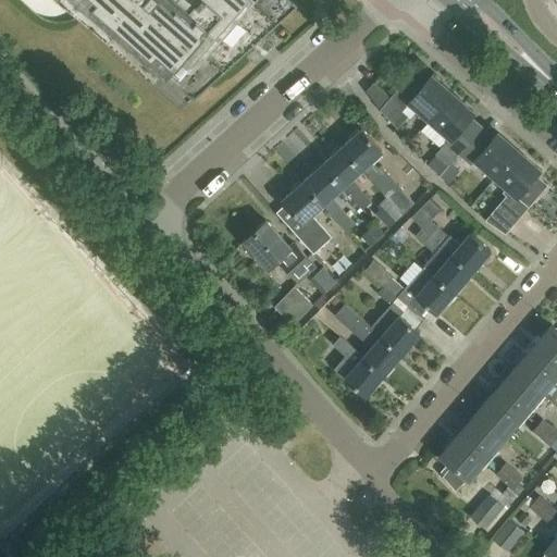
[(82,0),(193,98),(297,4),(293,0),(82,0)]
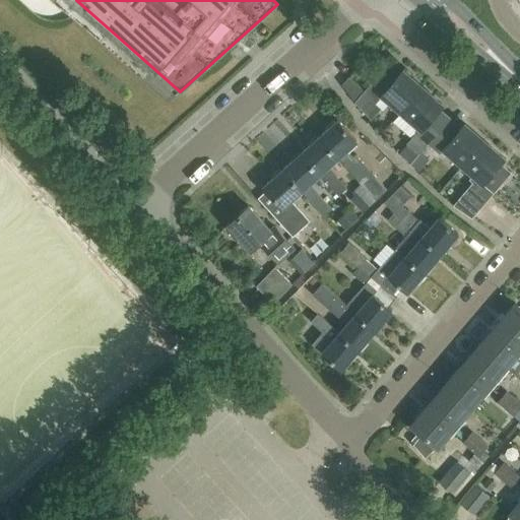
[(400,111),(421,86),(402,70),(395,78),(383,68),(353,102),(371,119),(380,108),(375,103),(382,94),(400,111)]
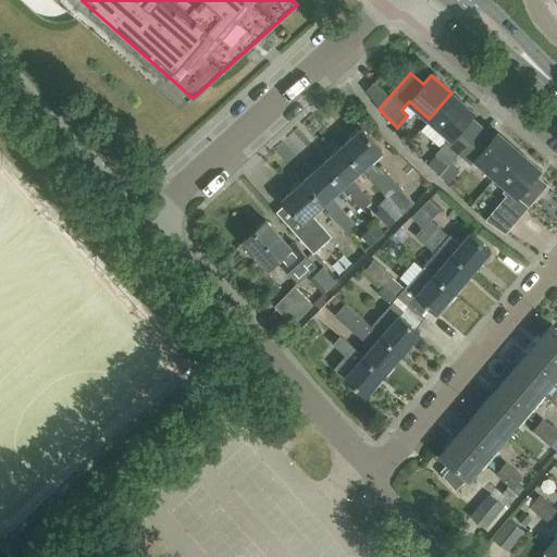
[(452,93),(429,119),(431,121),(422,131),(435,141),(444,132),(449,136),(434,153),(447,164),(477,131),(466,121),(473,112),(452,93)]
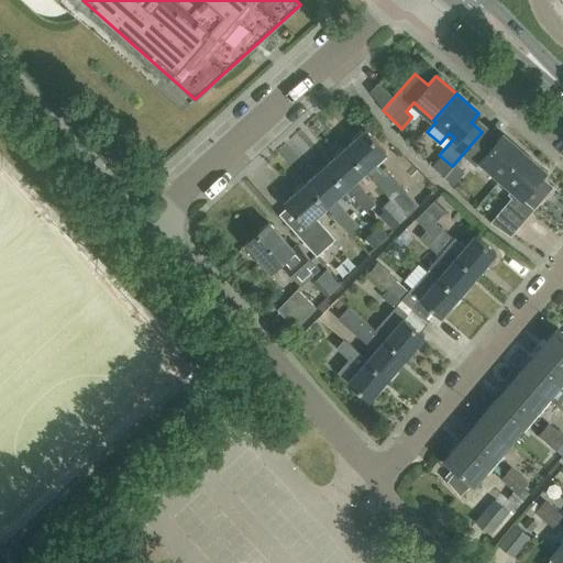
[(364,129),(344,147),(365,170),(365,169),(408,218),(420,207),(386,168),(384,170),(375,161),(385,152),(364,129)]
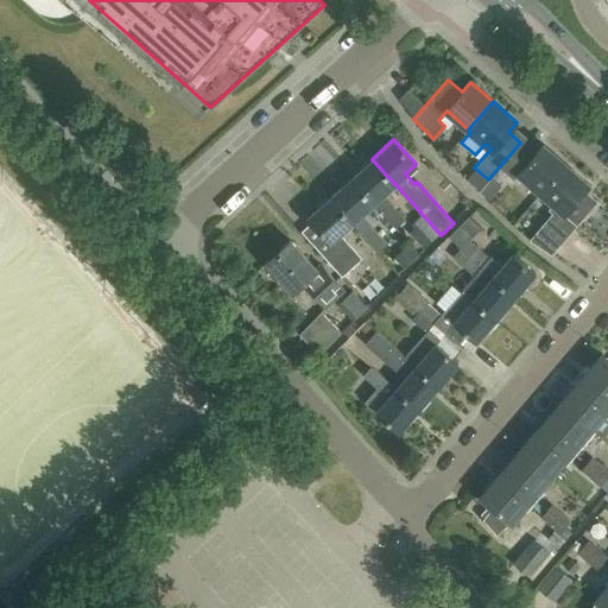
[(520,143),(488,179),(489,179),(500,166),(514,178),(518,173),(540,192),(564,164),(543,144),(533,154),(520,143)]
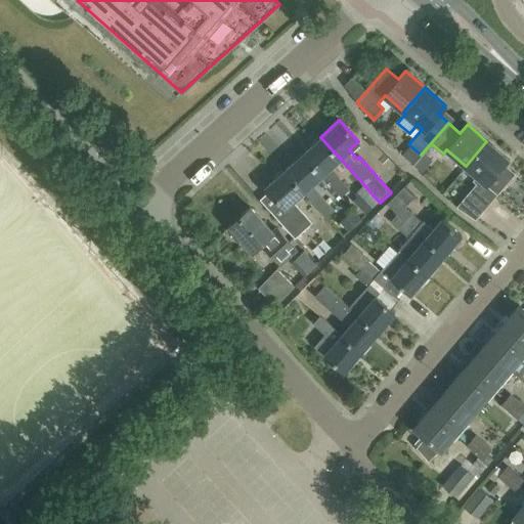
[(340,159),(320,137),(302,154),(321,175),(321,174),(342,198),(351,190),(330,167),(340,159)]
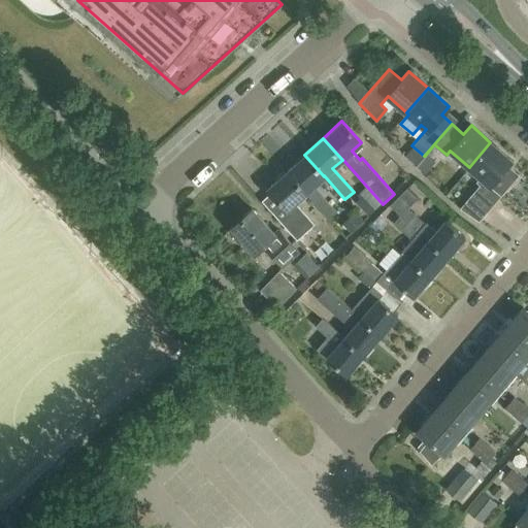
[(490,142),(469,167),(481,177),(476,183),(480,186),(462,206),(480,221),(516,179),(502,168),(510,160),(490,142)]
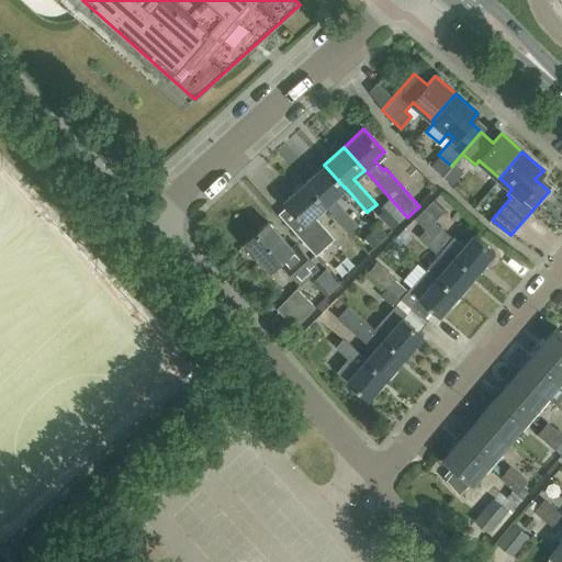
[(304,183),(325,206),(349,233),(357,226),(333,199),(345,188),(324,165),(304,183)]
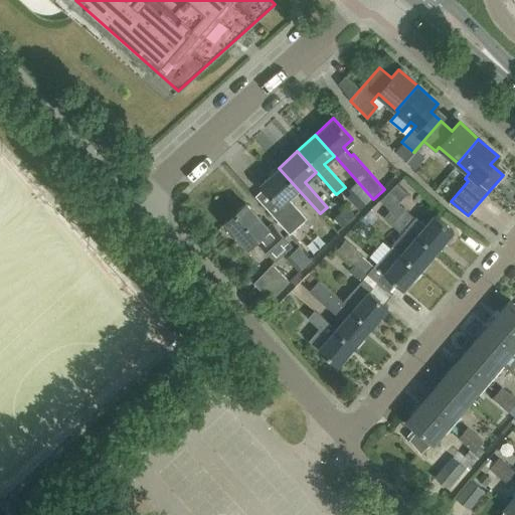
[(424,158),(416,151),(406,162),(414,170),(424,158)]
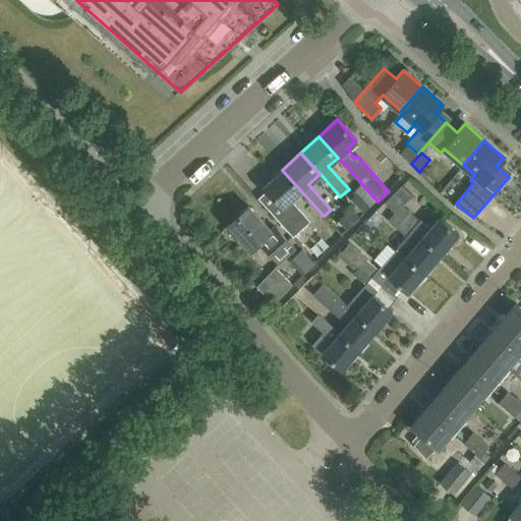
[(290,200),(301,191),(282,170),(264,186),(274,198),(265,206),(293,237),(309,222),(290,200)]
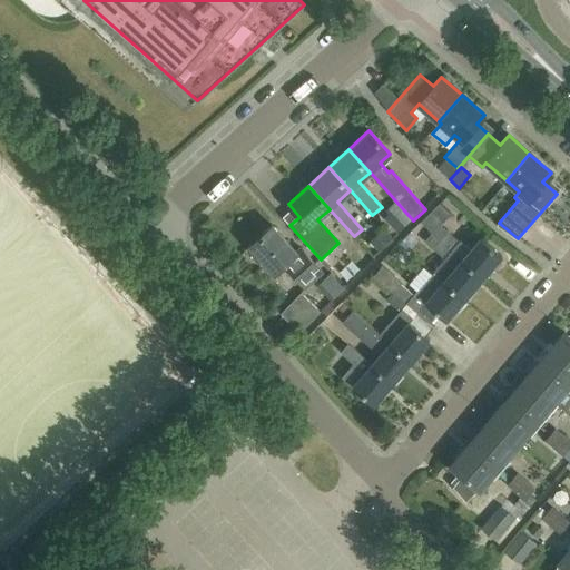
[(422,224),(431,233),(484,277),(502,256),(481,237),(471,248),(461,239),(460,241),(442,225),(452,214),(440,204),(422,224)]
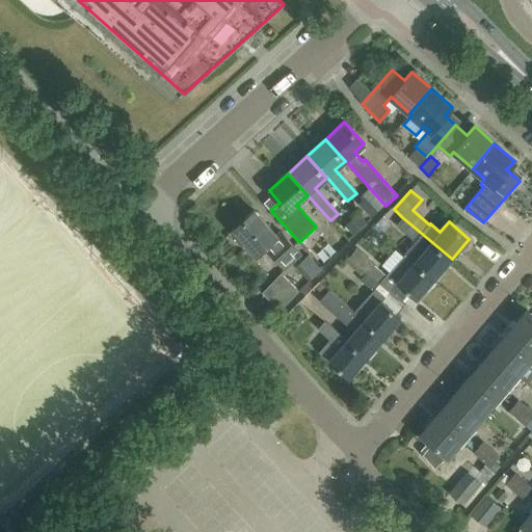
[(254,210),(232,230),(256,255),(264,247),(284,269),(300,254),(280,232),(276,235),(254,210)]
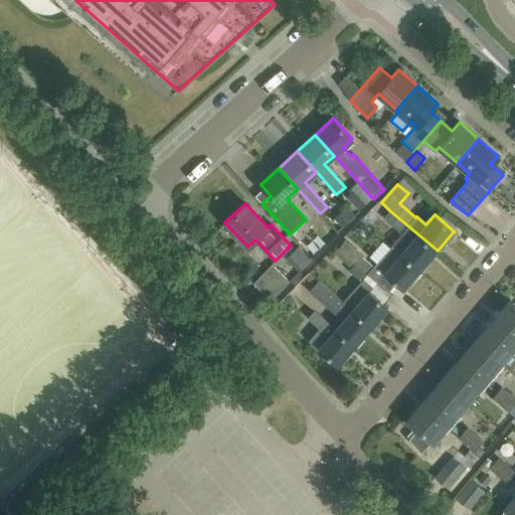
[(389,210),(383,217),(402,233),(392,245),(420,270),(438,250),(389,210)]
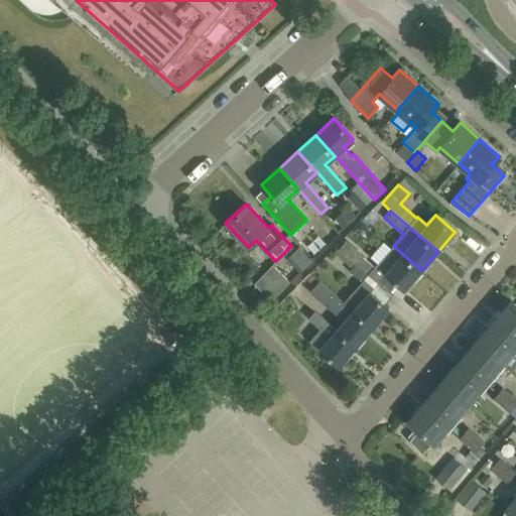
[(356,264),(369,275),(390,293),(397,285),(404,290),(421,270),(393,246),(374,266),(346,242),(340,250),(356,264)]
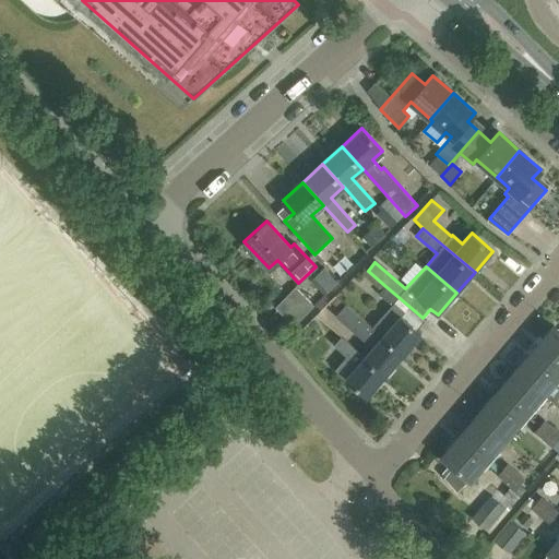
[(337,281),(324,266),(314,275),(328,289),(337,281)]
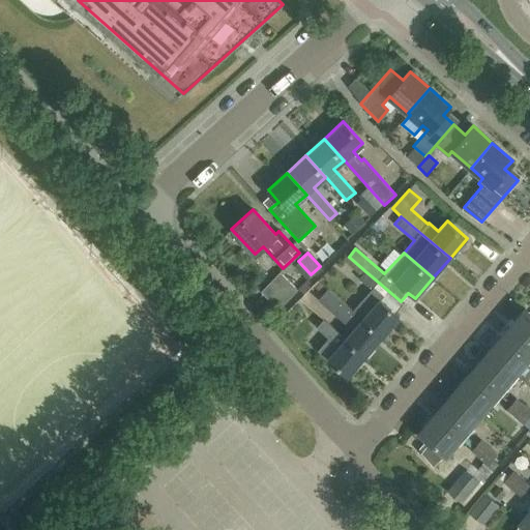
[(379,283),(365,271),(358,278),(370,290),(352,310),(382,335),(400,317),(381,300),(384,296),(374,288),(379,283)]
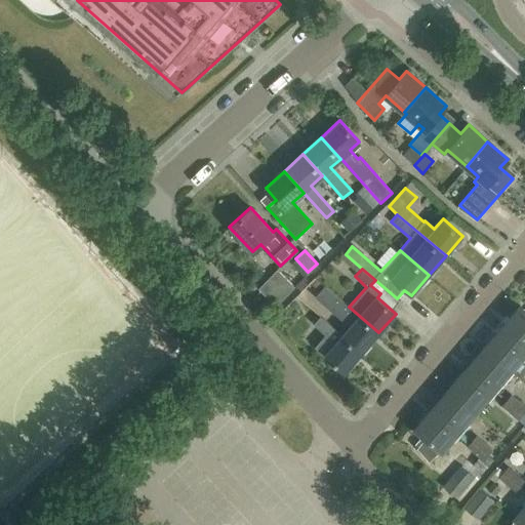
[(294,287),(277,270),(258,288),(275,306),(294,287)]
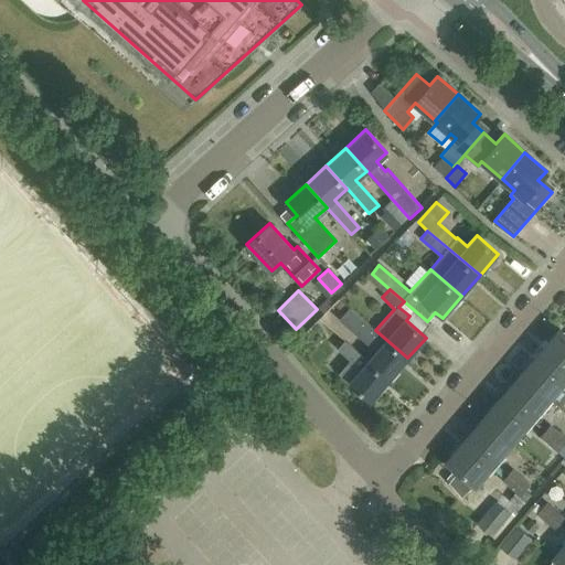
[(344,340),(388,380),(407,358),(375,330),(350,308),(343,316),(369,338),(366,340),(377,350),(368,360),(344,340)]
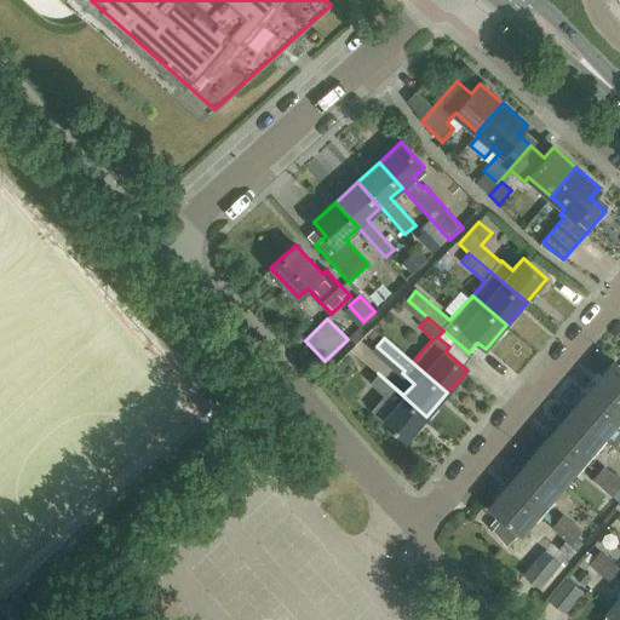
[(619,366),(613,361),(592,385),(619,408),(619,366)]
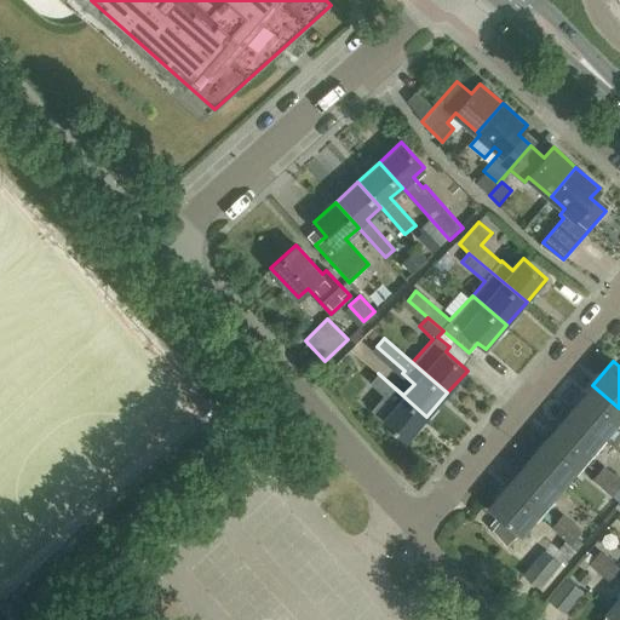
[(426,417),(378,373),(367,385),(382,399),(372,409),(384,419),(384,420),(407,440),(426,417)]
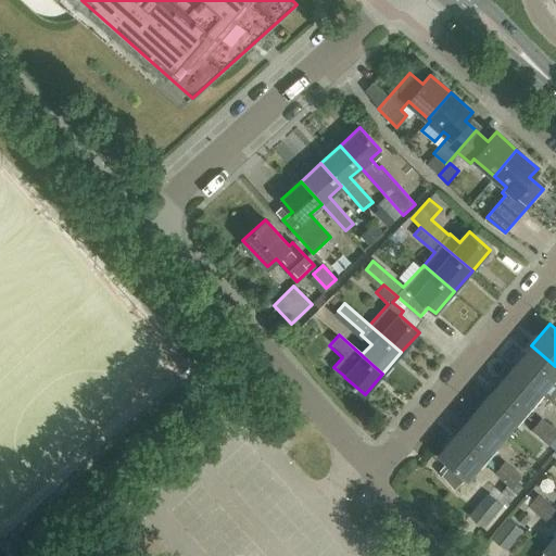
[(541,391),(555,374),(555,366),(531,345),(513,367),(541,391)]
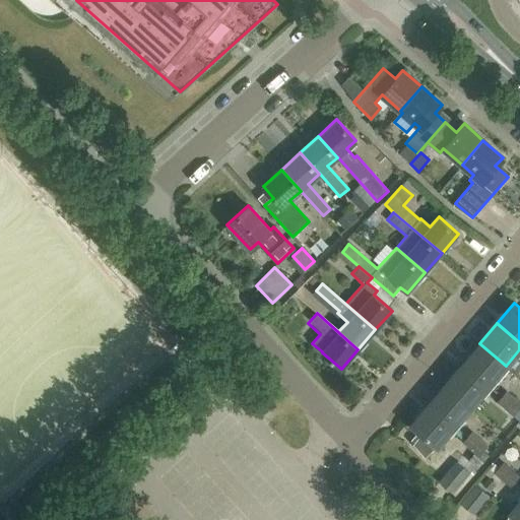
[(462,363),(489,386),(506,366),(479,343),(462,363)]
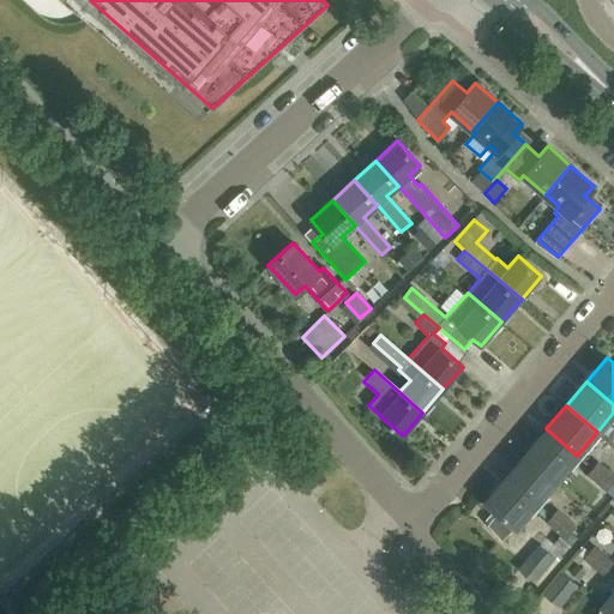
[(525,452),(557,480),(577,456),(546,428),(525,452)]
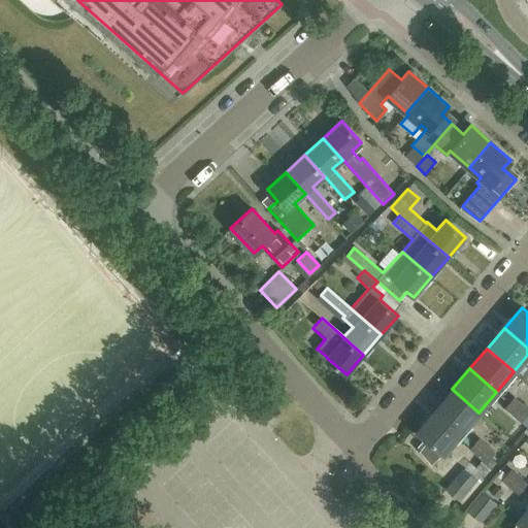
[(434,409),(461,433),(479,413),(452,389),(434,409)]
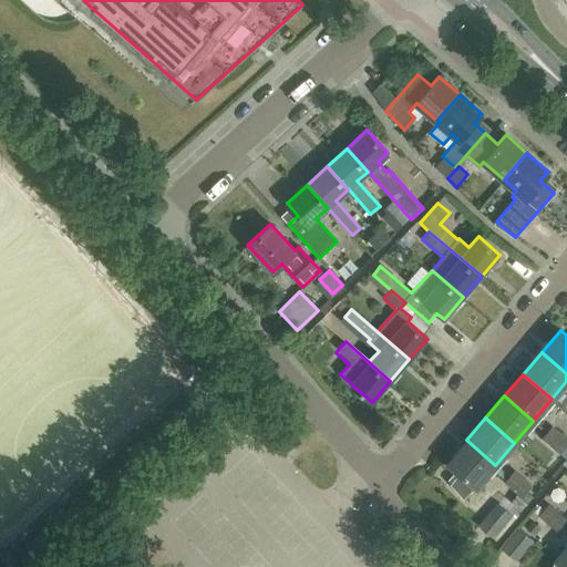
[(566,444),(566,439),(552,426),(542,439),(560,453),(566,444)]
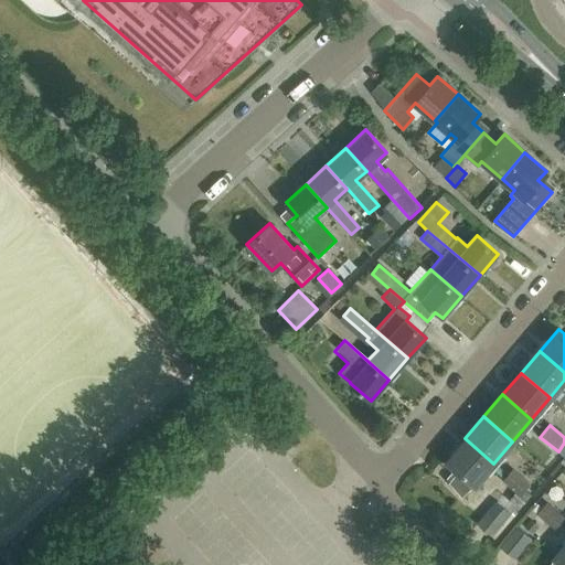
[(476,483),(493,464),(465,438),(445,460),(458,471),(449,482),(460,497),(476,483)]
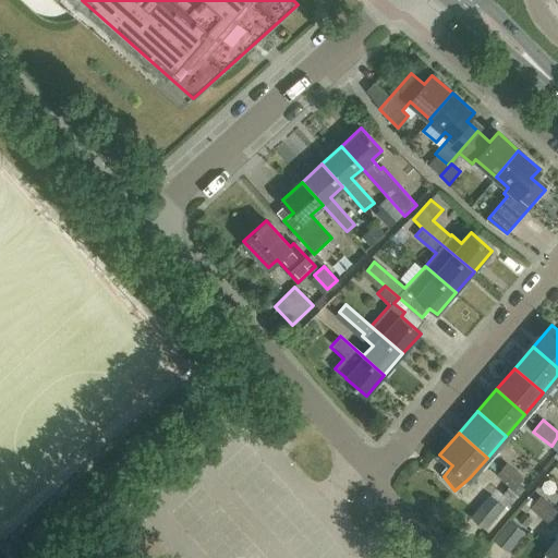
[(524,477),(506,463),(496,476),(510,486),(500,498),(510,506),(523,488),(519,484),(524,477)]
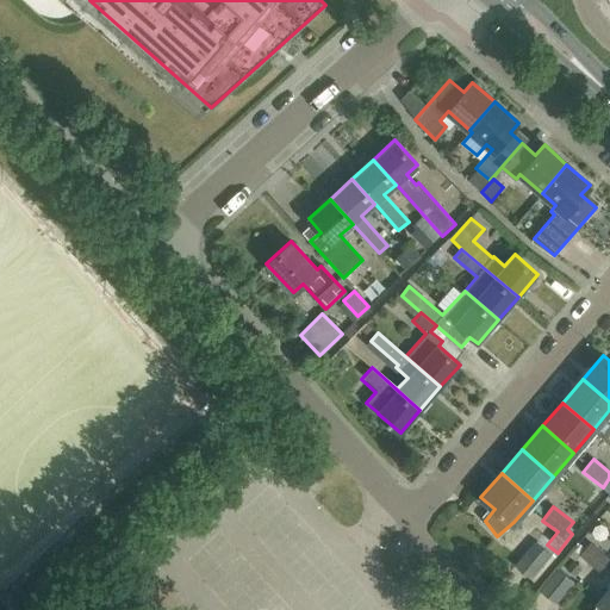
[(599,539),(609,546),(609,526),(609,527),(599,539)]
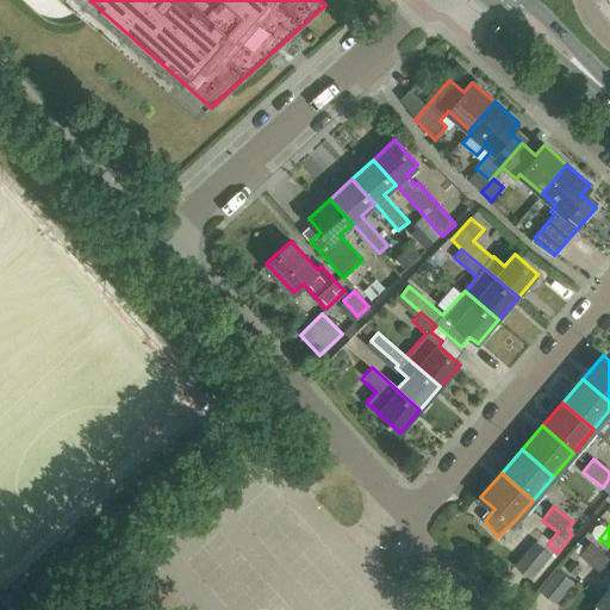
[(536,541),(514,565),(530,580),(552,556),(536,541)]
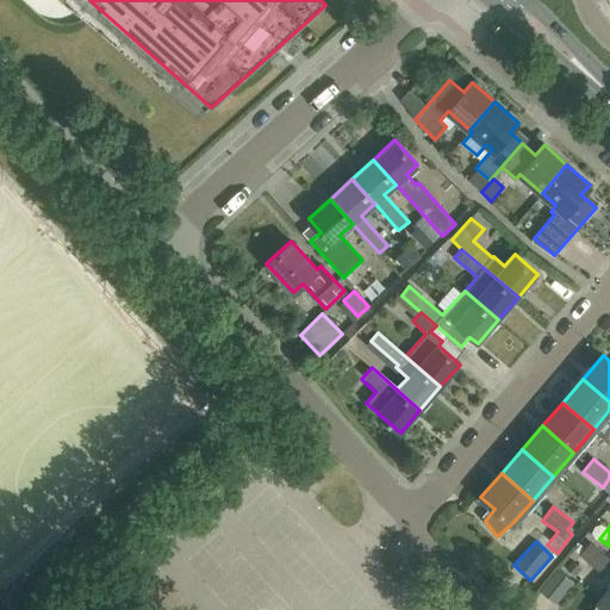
[(609,559),(591,543),(586,549),(582,546),(564,567),(570,573),(584,558),(598,571),(609,559)]
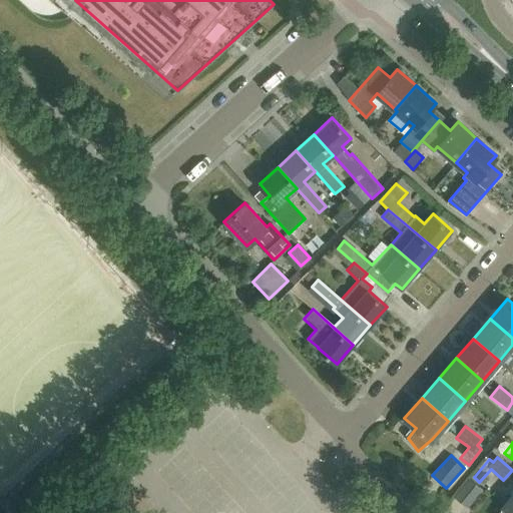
[(482,490),(469,479),(455,496),(468,507),(482,490)]
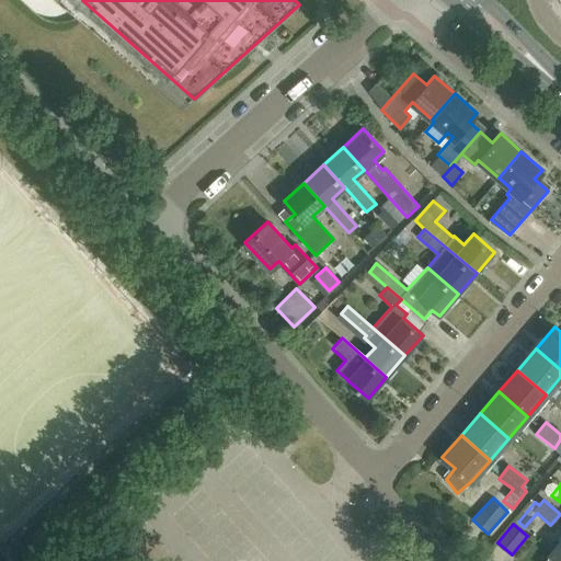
[(560,560),(560,541),(551,553),(552,553),(547,560),(560,560)]
